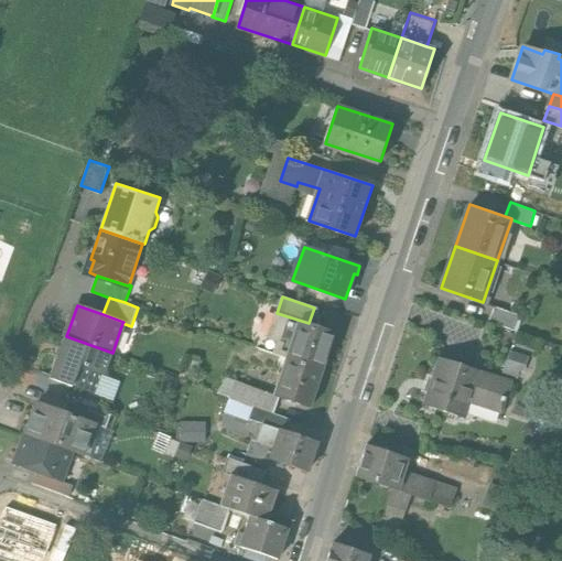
[(521,313),(497,305),(490,321),(516,330),(521,313)]
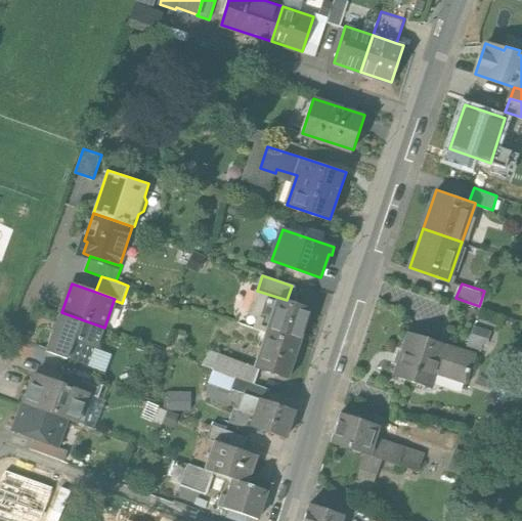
[(256,328),(270,333),(301,343),(312,309),(287,300),(257,291),(250,313),(260,316),(256,328)]
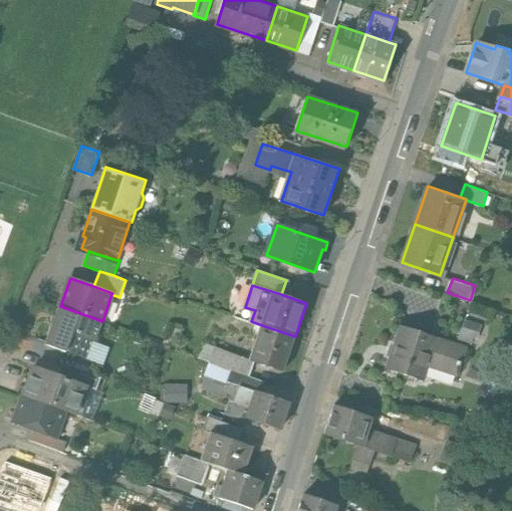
[(96,338),(102,321),(60,306),(47,344),(67,351),(67,350),(87,357),(95,337),(96,338)]
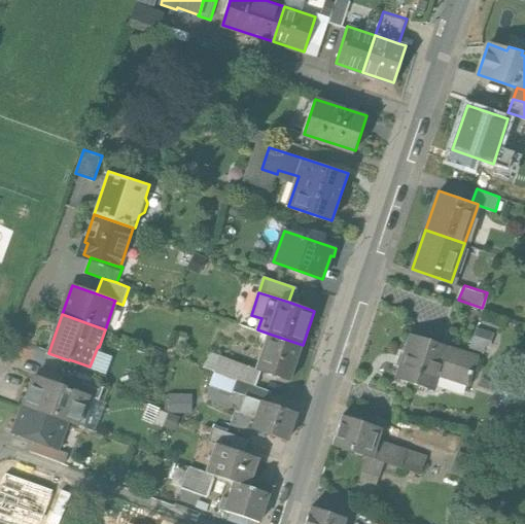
[(414,334),(399,377),(435,388),(440,375),(469,385),(479,355),(414,334)]
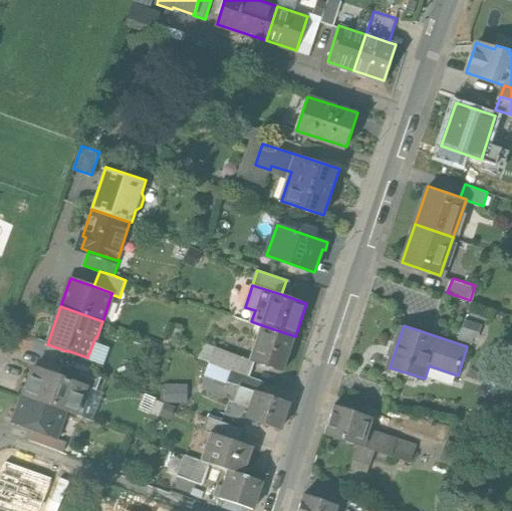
[(283,372),(295,336),(265,326),(253,362),(283,372)]
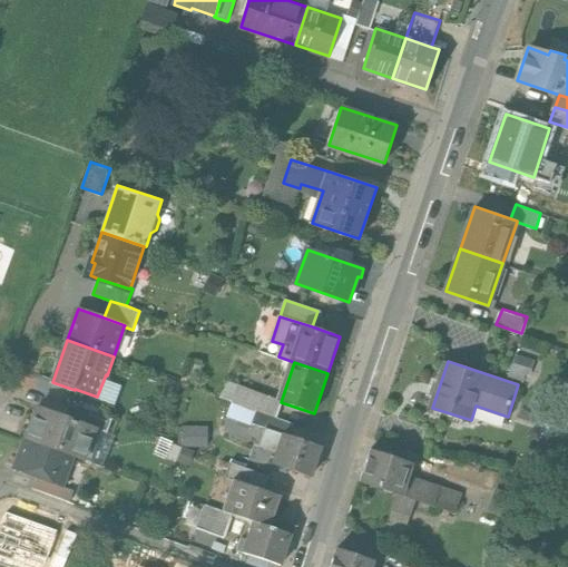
[(65,416),(97,427),(108,431),(113,419),(69,403),(65,416)]
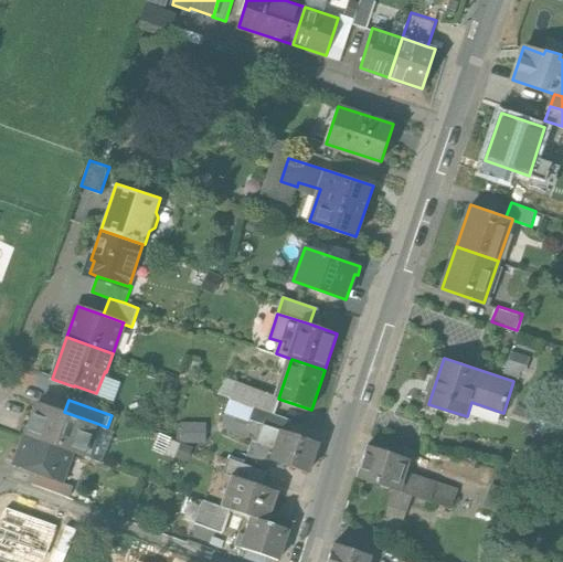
[(64,412),(38,402),(27,434),(84,455),(96,423),(64,412)]
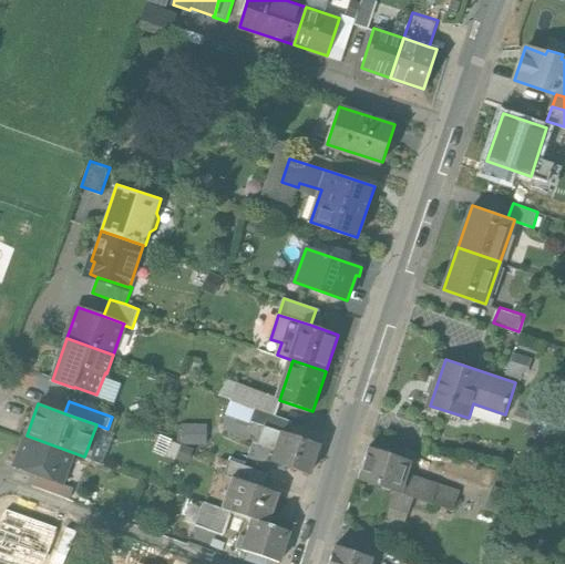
[(266,426),(289,433),(294,421),(270,413),(266,426)]
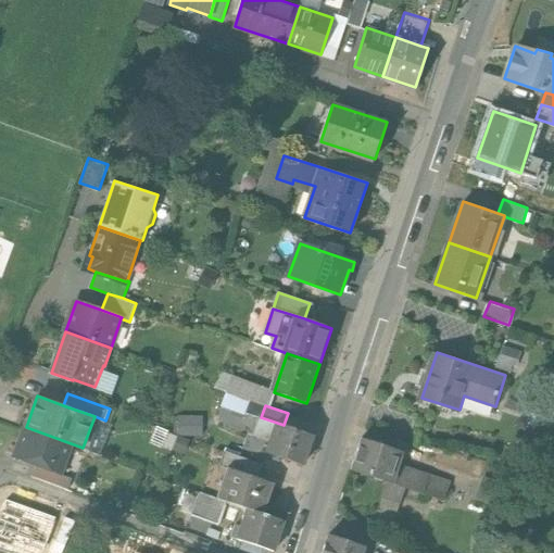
[(208,431),(209,413),(184,412),(184,430),(208,431)]
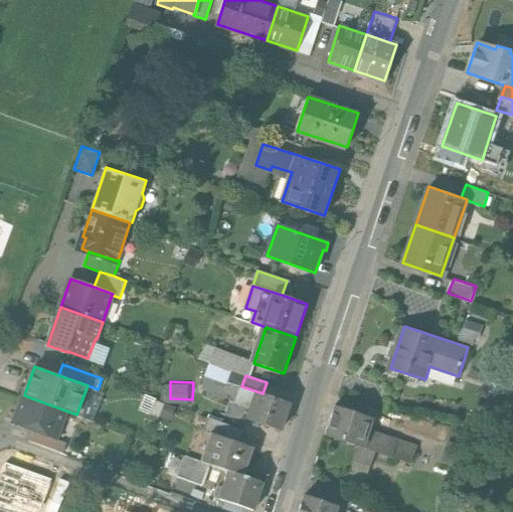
[(282,430),(290,402),(263,393),(241,386),(236,402),(251,407),(247,418),(282,430)]
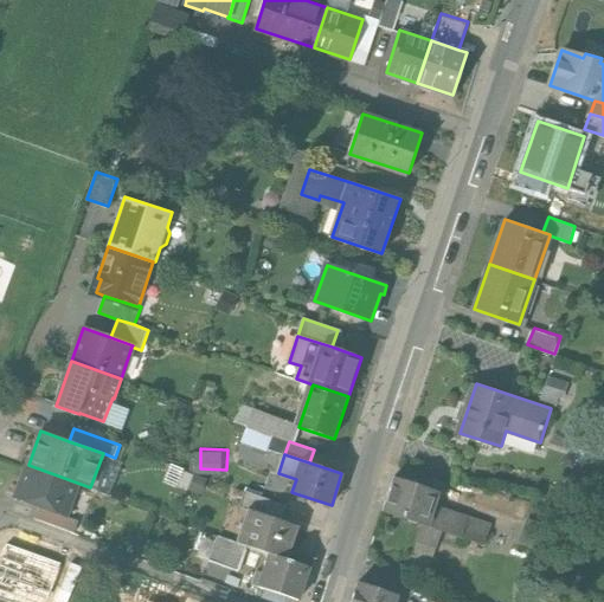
[(29,466),(17,497),(40,505),(66,515),(78,484),(29,466)]
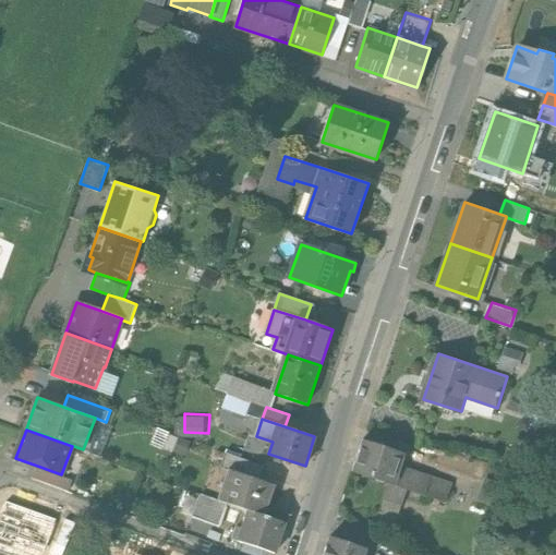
[(363,438),(353,469),(390,482),(394,483),(399,469),(405,451),(384,445),(386,441),(378,437),(376,443),(363,438)]
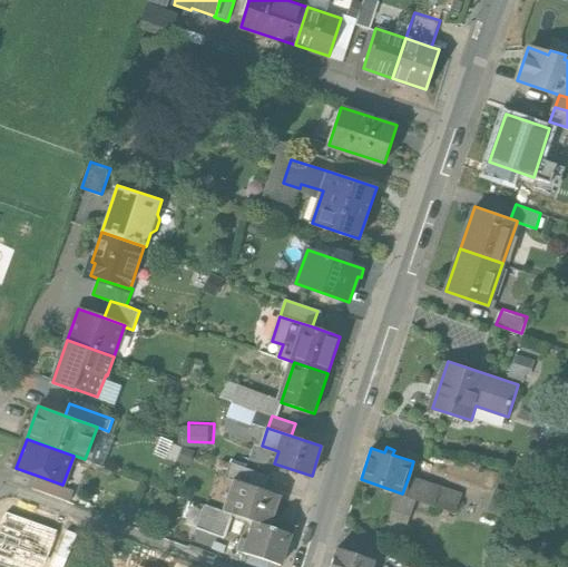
[(227,477),(234,479),(257,486),(262,472),(232,462),(227,477)]
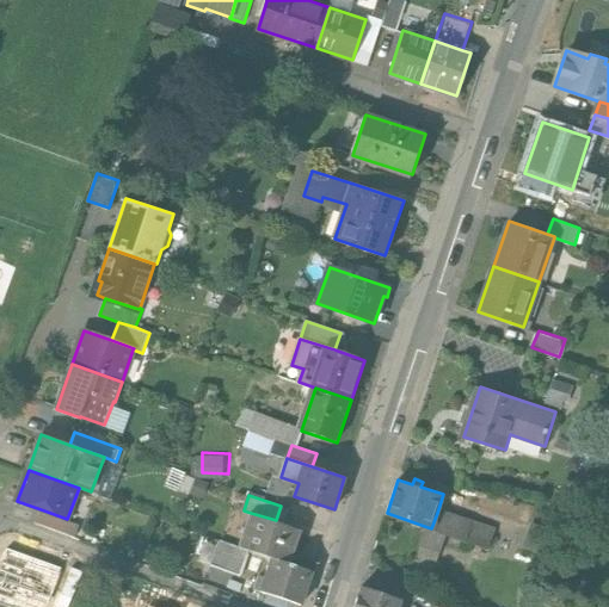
[(80,524),(67,519),(41,509),(36,521),(75,536),(80,524)]
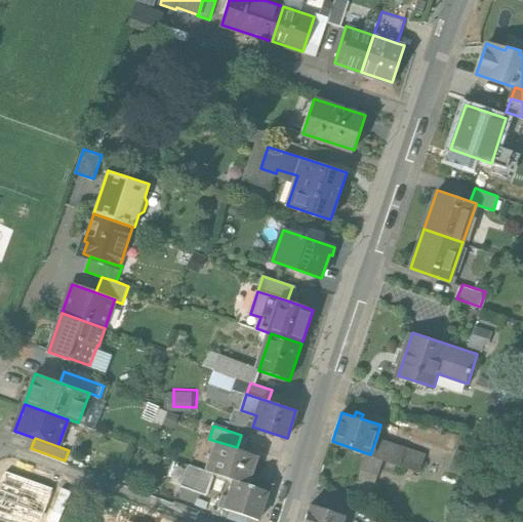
[(250,484),(259,455),(237,447),(215,441),(215,442),(219,443),(210,470),(206,468),(206,470),(250,484)]
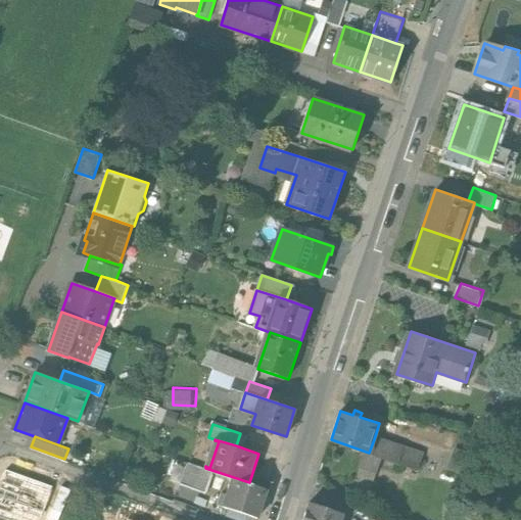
[(385,442),(374,439),(369,453),(366,452),(361,466),(378,471),(383,457),(380,456),(385,442)]
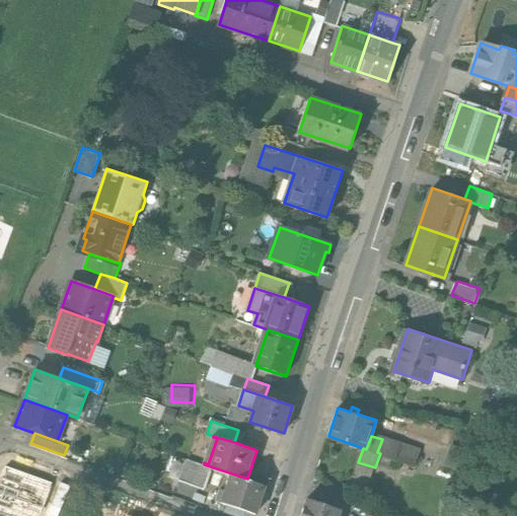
[(382,439),(377,452),(380,453),(417,465),(422,451),(382,438),(382,439)]
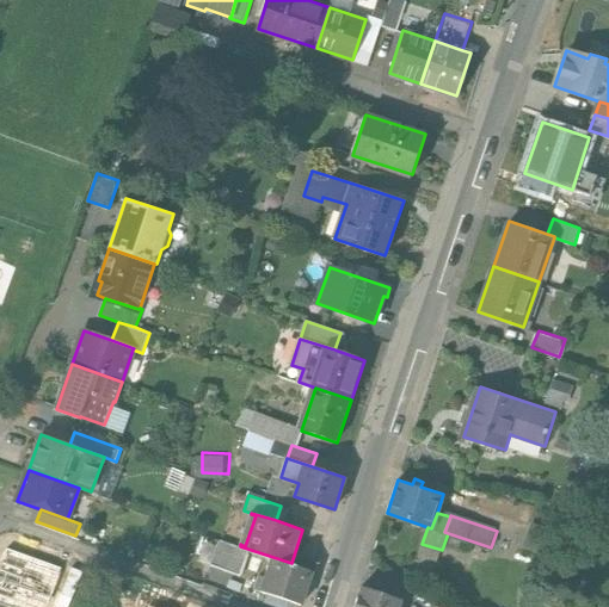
[(536,522),(527,546),(554,558),(564,534),(536,522)]
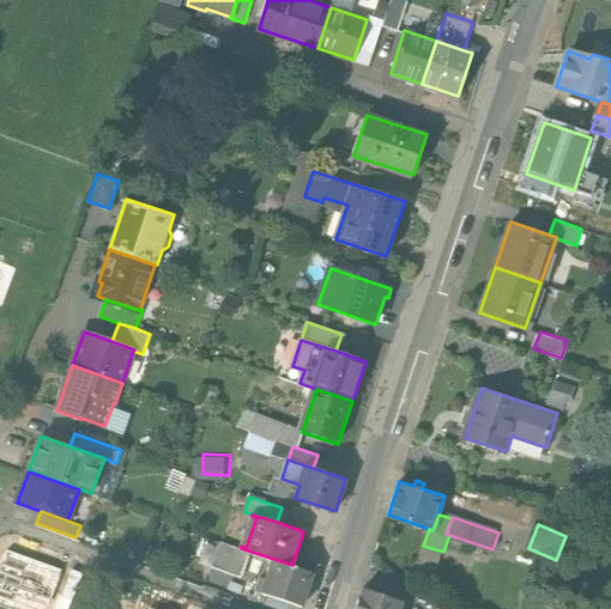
[(247,566),(252,552),(241,548),(223,541),(219,554),(231,558),(230,560),(247,566)]
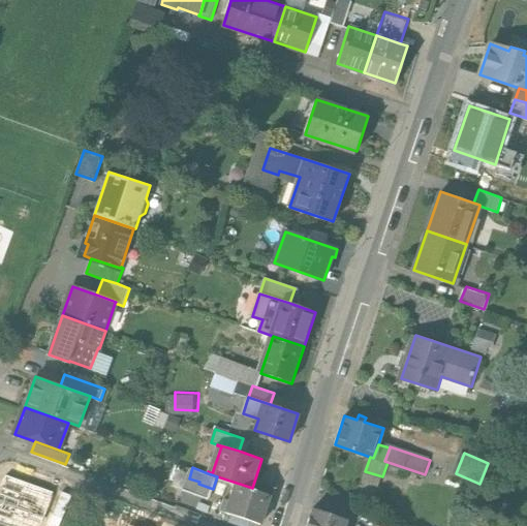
[(50,488),(6,473),(2,489),(0,487),(0,500),(41,516),(50,488)]
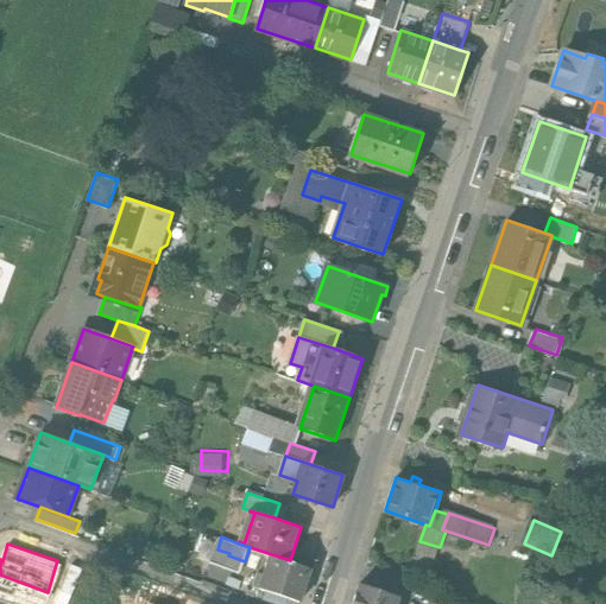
[(257,585),(301,601),(311,567),(290,560),(272,554),(265,577),(260,574),(257,585)]
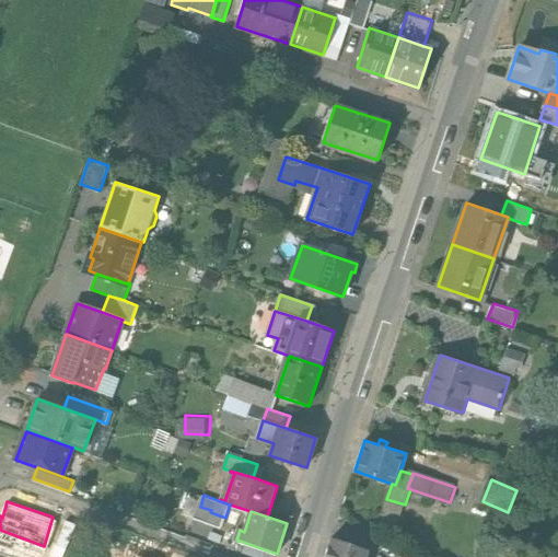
[(38,556),(44,546),(0,530),(0,556),(38,556)]
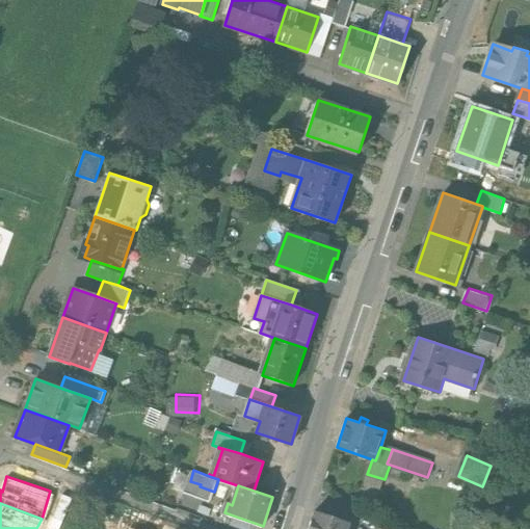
[(315,511),(309,528),(346,528),(348,523),(315,511)]
